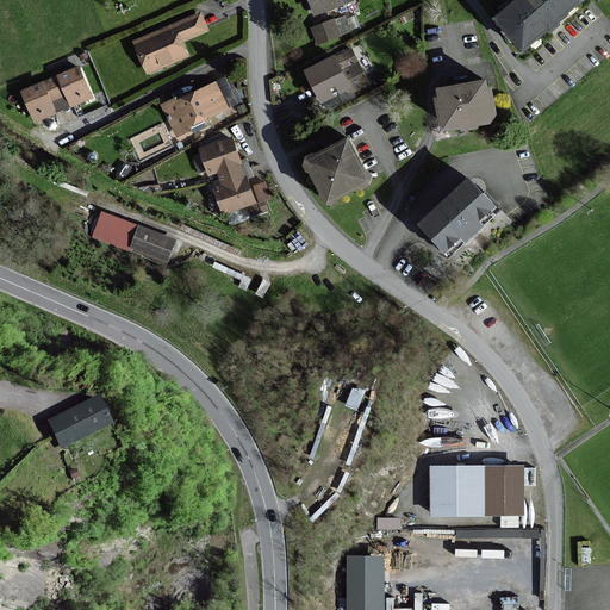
[(309,0),(315,16),(341,5),(338,0),(309,0)]
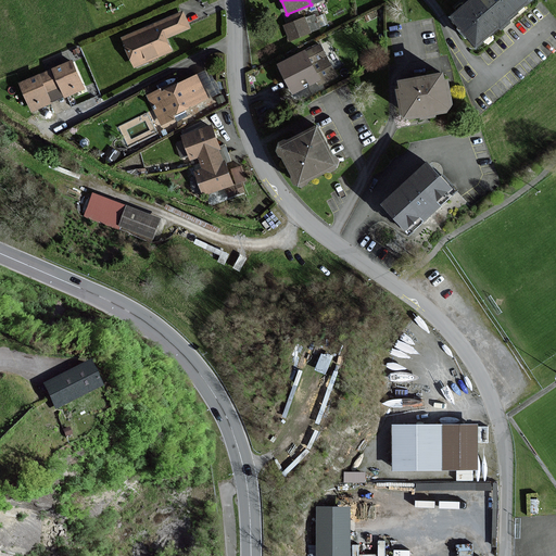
[(470,0),(451,17),(476,47),(531,0),(470,0)]
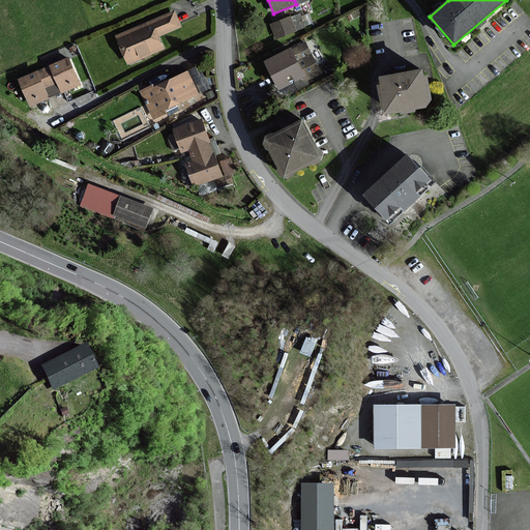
[(116,36),(128,63),(164,49),(158,36),(180,27),(174,12),(116,36)]
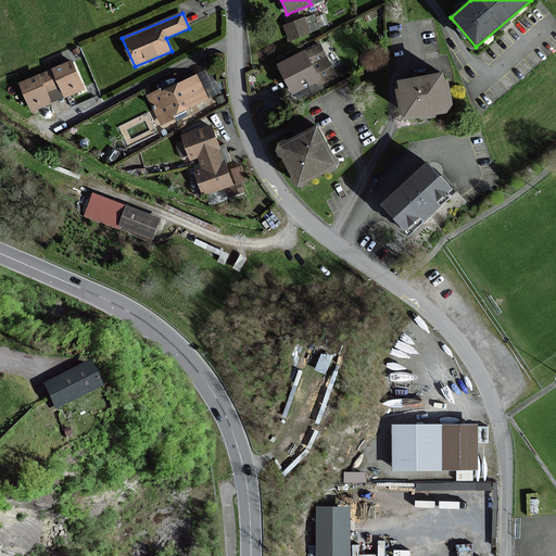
[(285,26),(290,40),(311,33),(305,17),(285,26)]
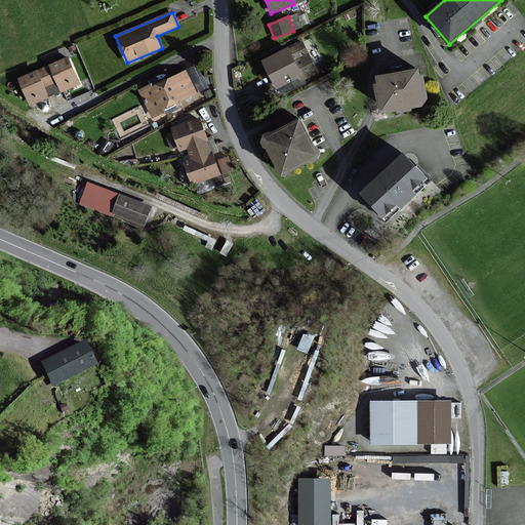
[(269,73),(277,88),(300,76),(301,76),(303,80),(318,72),(308,53),(303,42),(287,50),(287,49),(263,62),(269,73)]
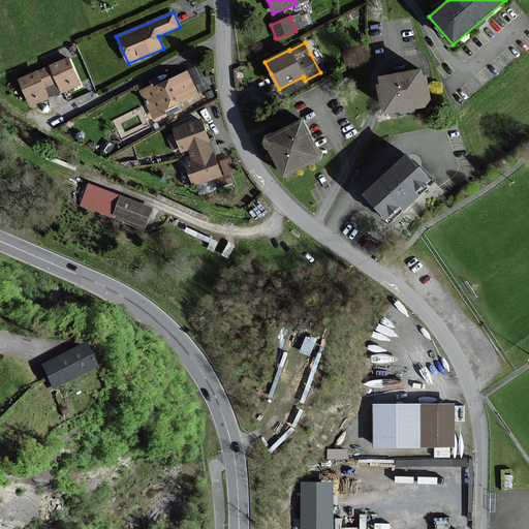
[(80,85),(68,58),(50,66),(57,83),(61,93),(80,85)]
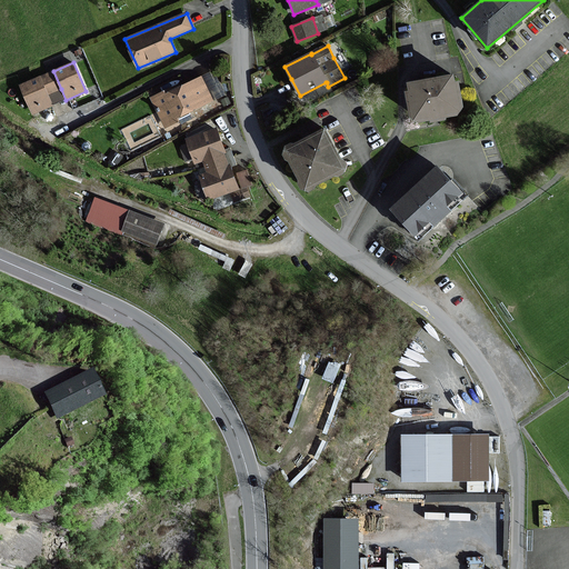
[(61,89),(53,71),(40,77),(49,95),(61,89)]
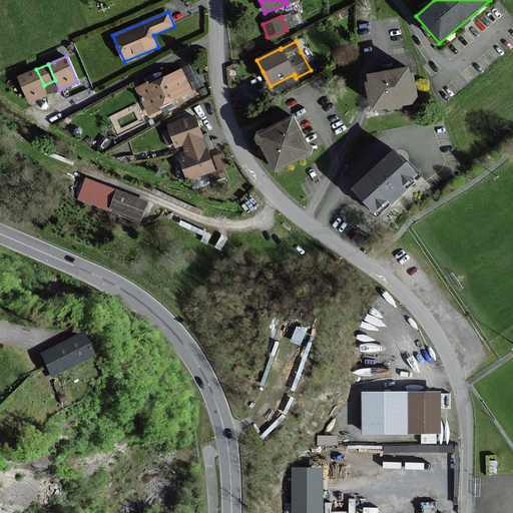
[(409,74),(408,67),(369,75),(370,83),(367,83),(372,111),(418,102),(412,74),(409,74)]
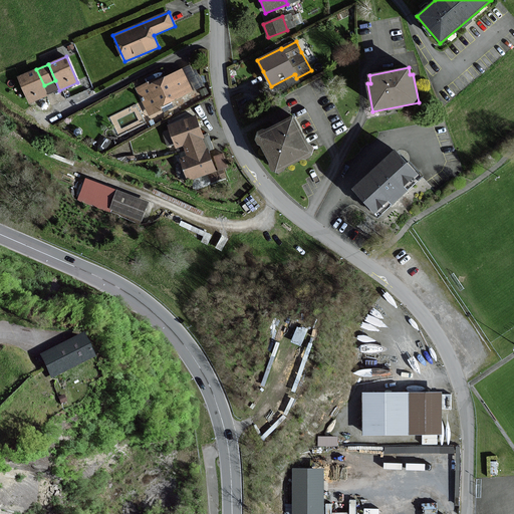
[(29,102),(47,94),(44,85),(36,69),(18,77),(29,102)]
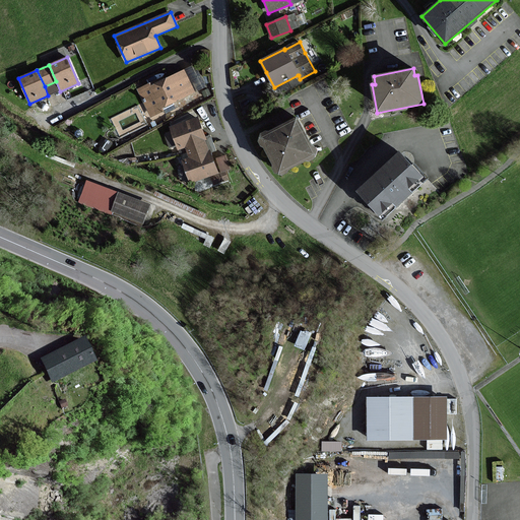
[(194,91),(184,71),(150,86),(149,84),(138,89),(151,116),(161,111),(159,108),(194,91)]
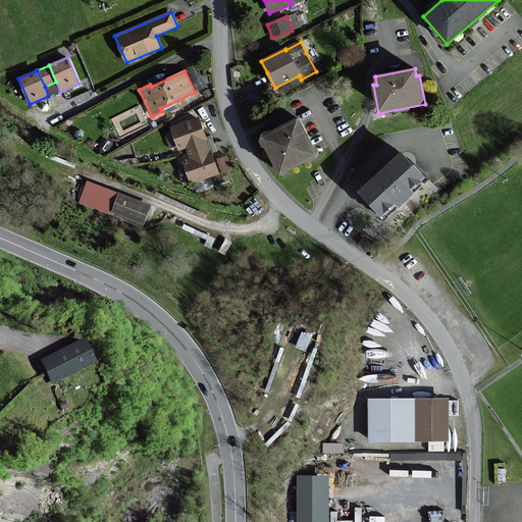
[(178,150),(187,147),(191,159),(184,161),(191,184),(218,173),(214,161),(211,152),(208,152),(205,141),(206,141),(203,132),(199,118),(171,127),(178,150)]
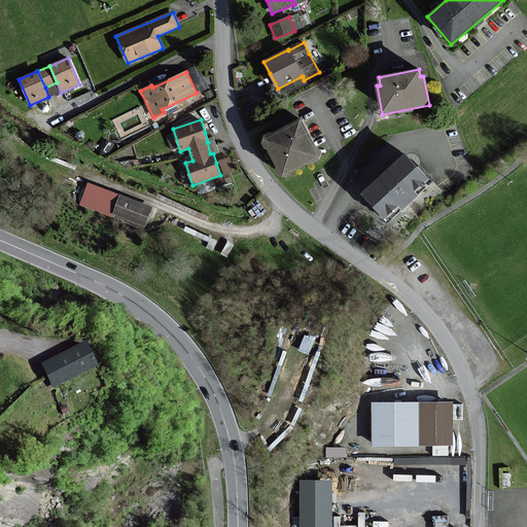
[(264,139),(282,175),(319,156),(301,120),(264,139)]
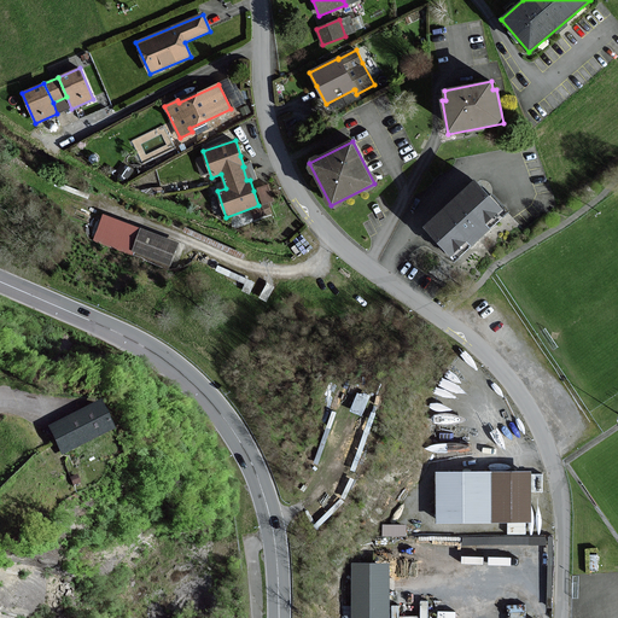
[(425,227),(450,256),(500,211),(474,182),(425,227)]
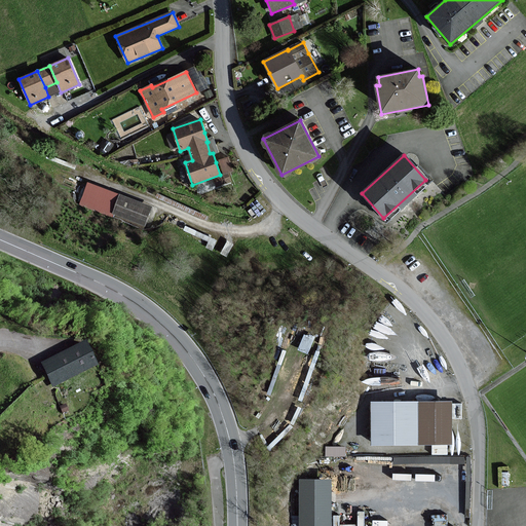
[(80,204),(112,216),(112,214),(120,195),(88,183),(80,204)]
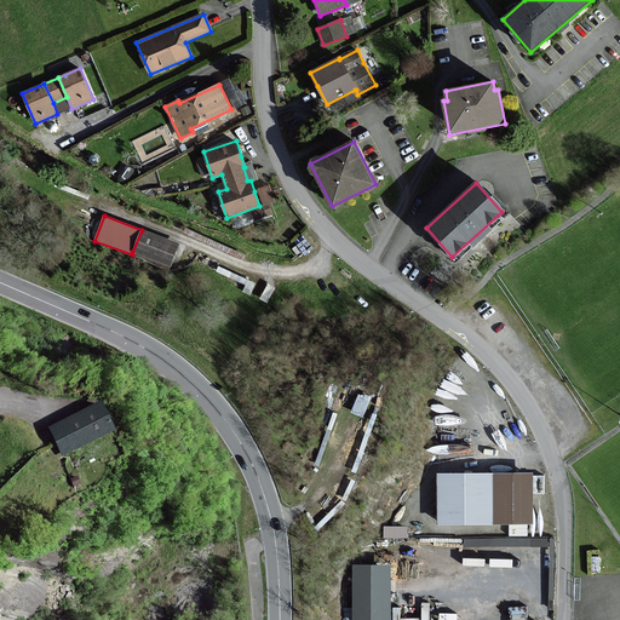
[(178,245),(142,230),(132,252),(170,267),(178,245)]
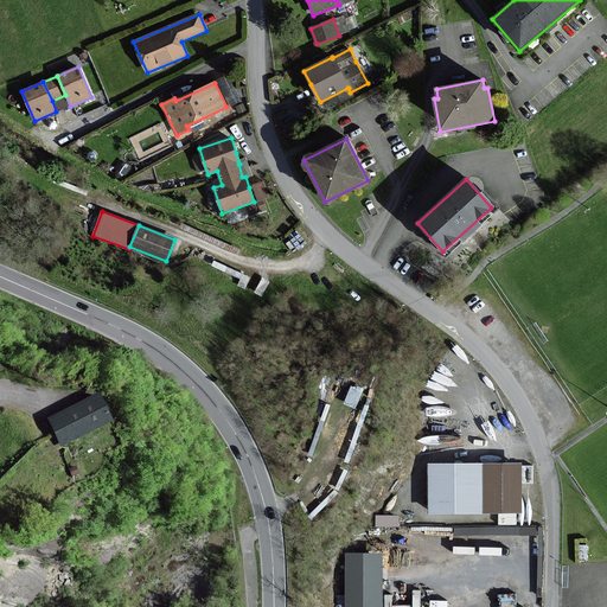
[(50,417),(62,443),(112,420),(100,394),(50,417)]
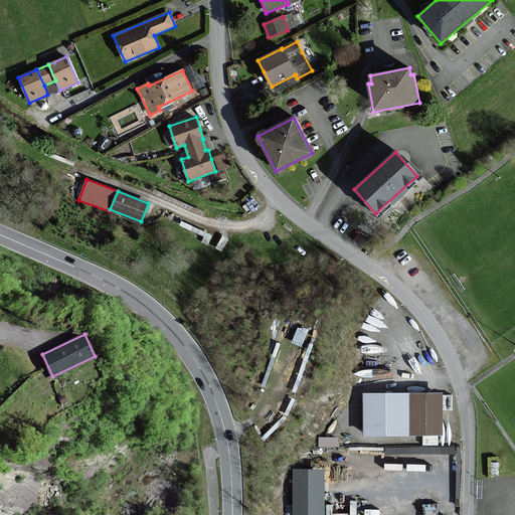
[(443,435),(443,394),(409,394),(364,394),(365,436),(409,436),(443,435)]
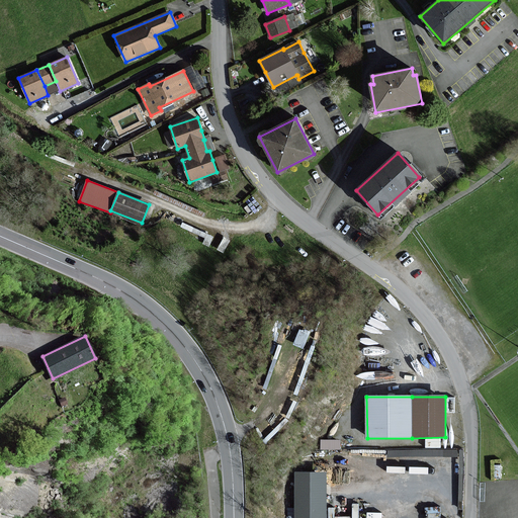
[(325,517),(326,473),(296,473),(295,517),(325,517)]
